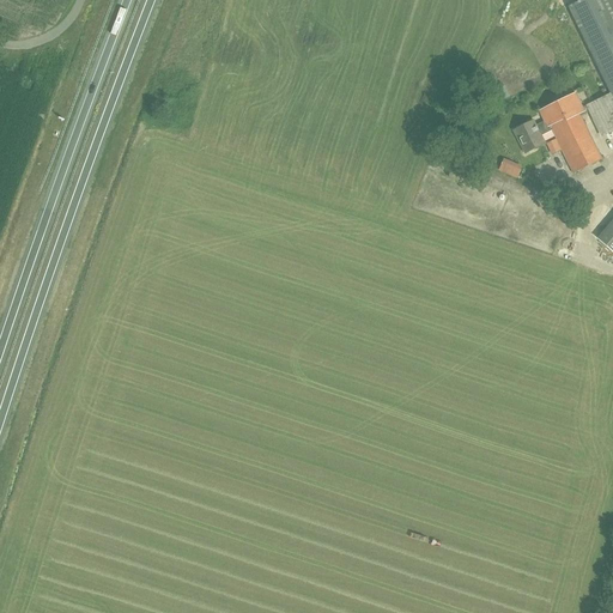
[(612,0),(584,0),(569,8),(612,97),(612,0)]
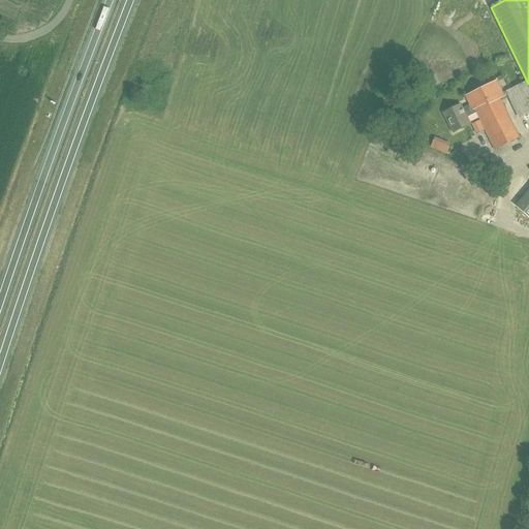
[(470,106),(473,112),(475,111),(480,121),(472,124),(476,133),(485,129),(494,150),(519,137),(501,100),(512,95),(528,129),(528,92),(524,83),(503,93),(497,81),(478,90),(465,96),(470,106)]
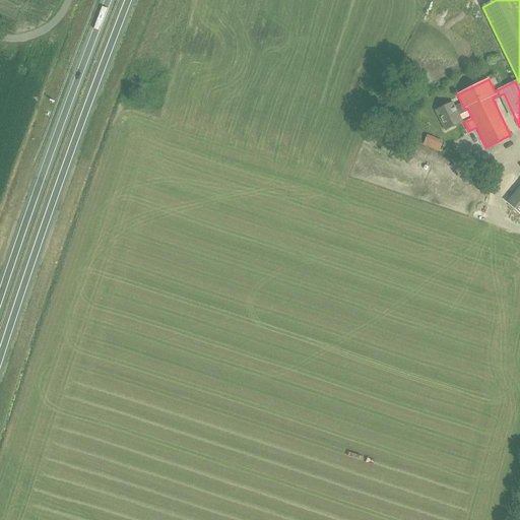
[(465,110),(462,105),(455,108),(452,103),(436,111),(446,130),(462,122),(461,121),(458,114),(465,110)]
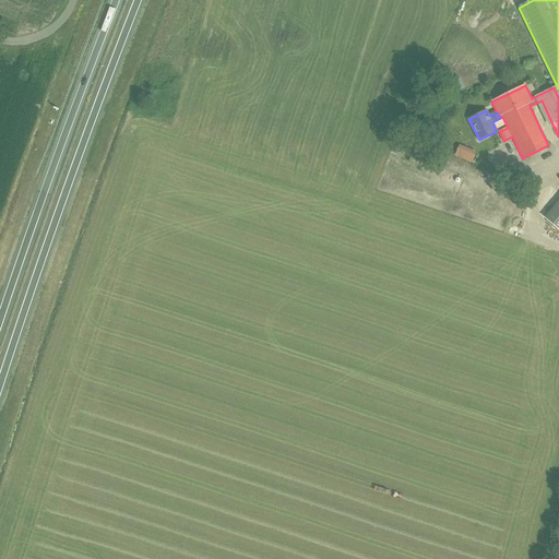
[(558,201),(545,218),(558,229),(558,201)]
